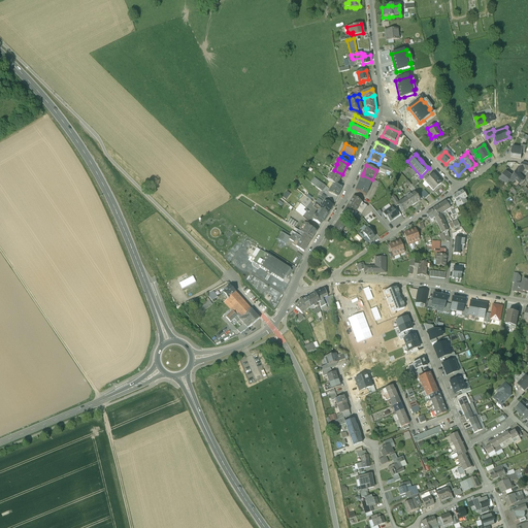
[(342,174),(334,170),(331,176),(330,175),(327,179),(333,185),(336,186),(342,174)]
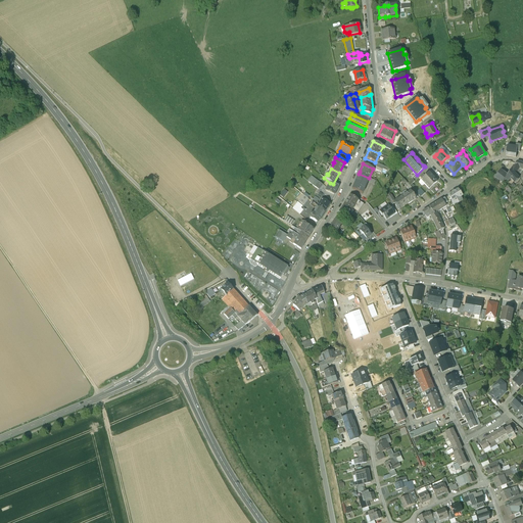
[(508,175),(501,170),(495,177),(498,180),(503,175),(506,177),(508,175)]
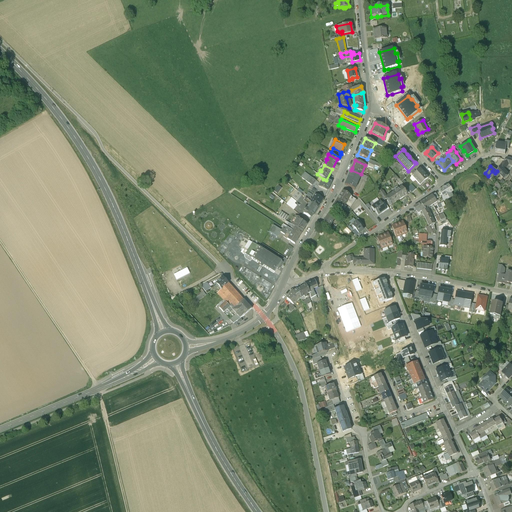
[(495,173),(494,174),(495,175),(498,177),(500,175),(504,179),(509,175),(509,174),(504,169),(500,166),(497,171),(495,173)]
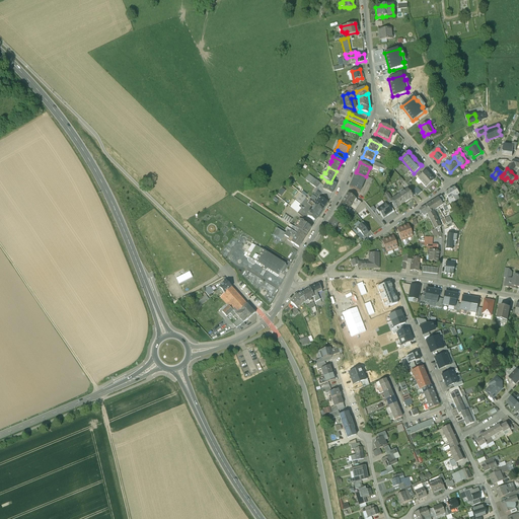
[(426,170),(417,179),(420,183),(422,182),(426,187),(434,179),(426,170)]
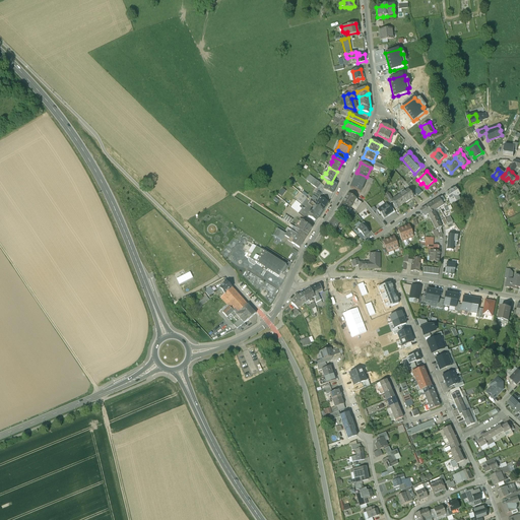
[(356,173),(349,188),(360,192),(366,180),(367,177),(356,173)]
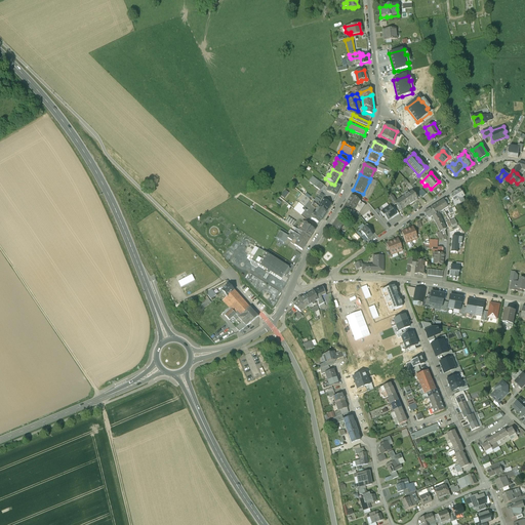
[(325,185),(323,186),(321,189),(322,189),(320,192),(321,192),(324,195),(326,192),(329,187),(331,184),(328,180),(325,185)]
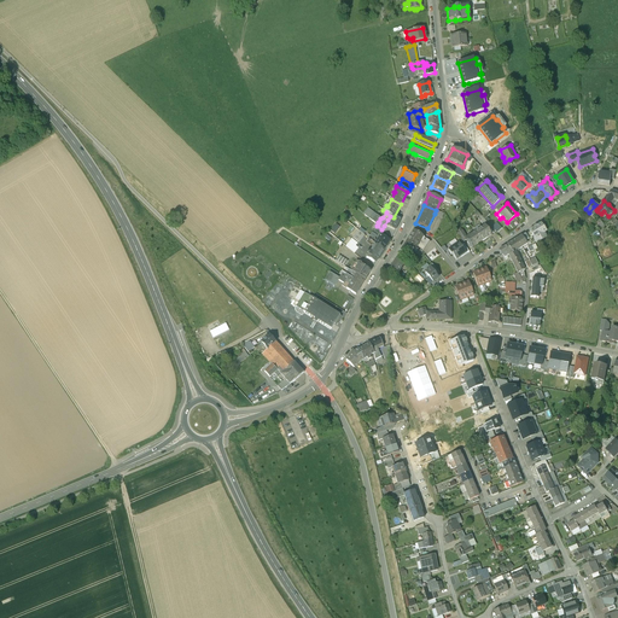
[(380,219),(373,214),(371,216),(368,219),(374,223),(377,226),(379,222),(378,222),(380,219)]
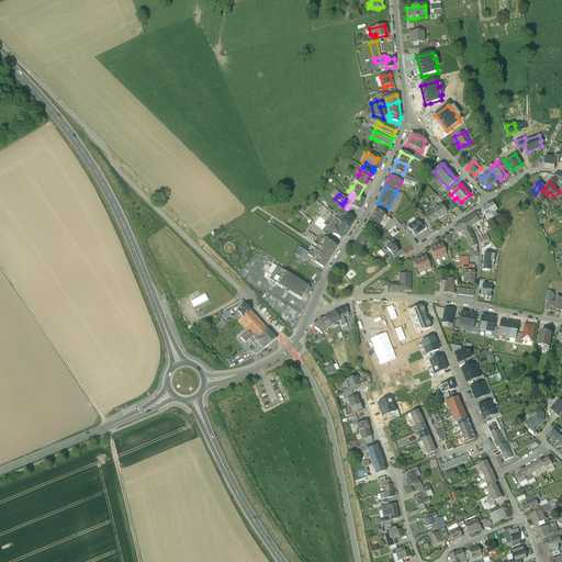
[(355,197),(352,200),(349,205),(359,210),(363,201),(358,198),(355,197)]
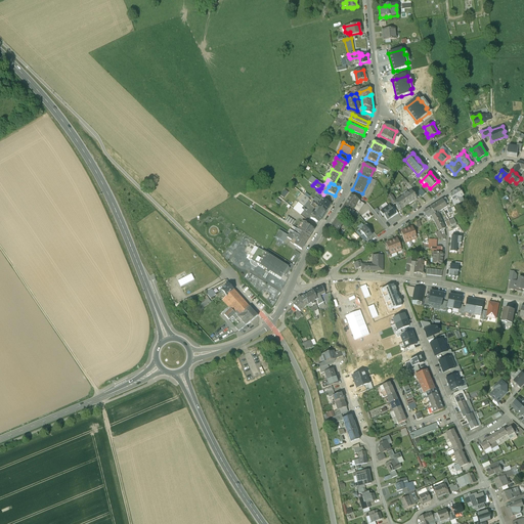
[(459,189),(455,191),(452,192),(452,193),(449,195),(451,199),(452,201),(453,202),(455,201),(457,205),(464,201),(462,198),(463,197),(461,192),(459,189)]
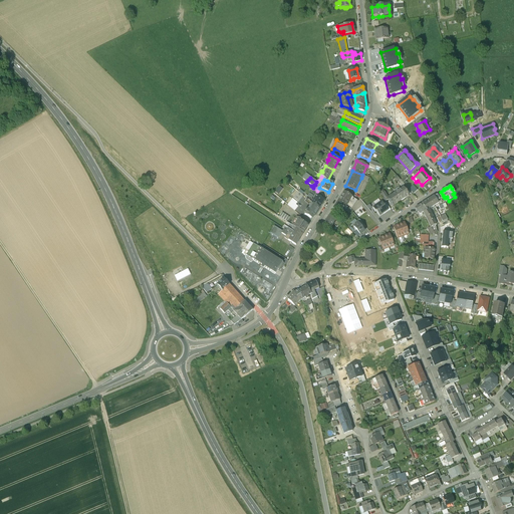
[(404,187),(395,193),(401,201),(409,195),(404,187)]
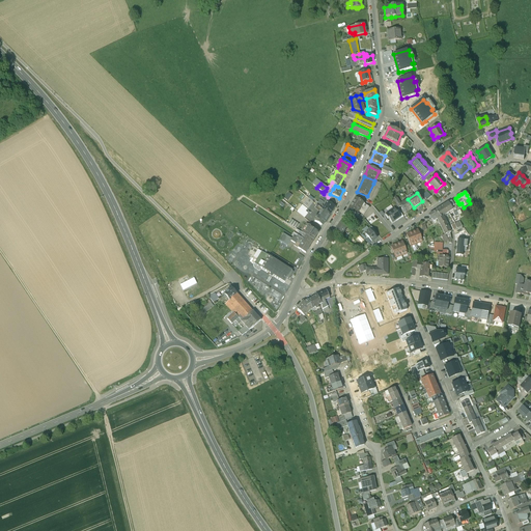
[(308,198),(303,204),(308,208),(312,202),(308,198)]
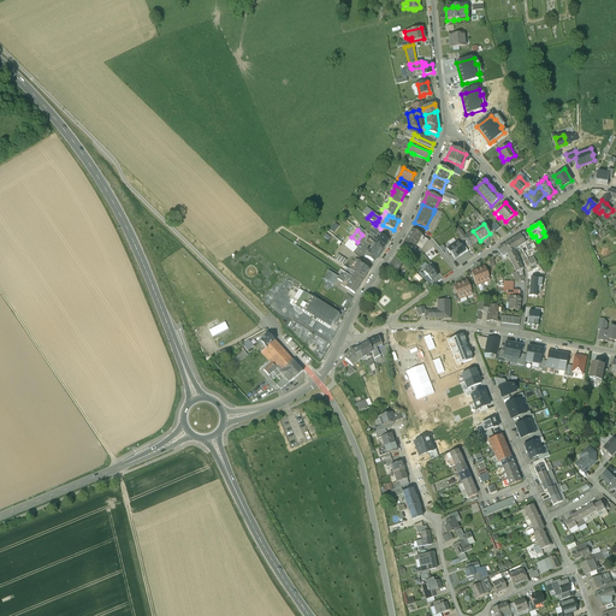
[(428,240),(413,230),(406,241),(414,247),(418,241),(425,246),(428,240)]
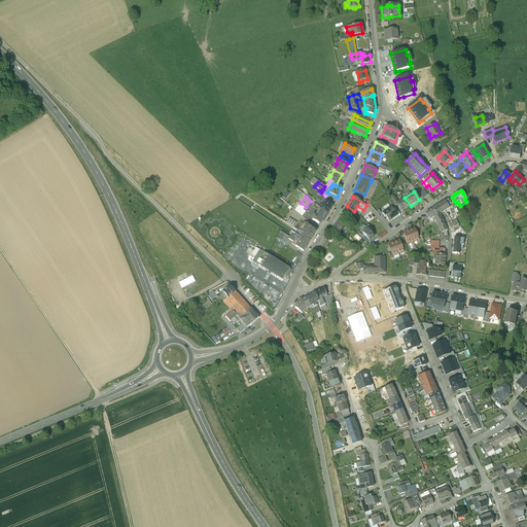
[(395,197),(390,200),(394,206),(398,203),(398,202),(395,197)]
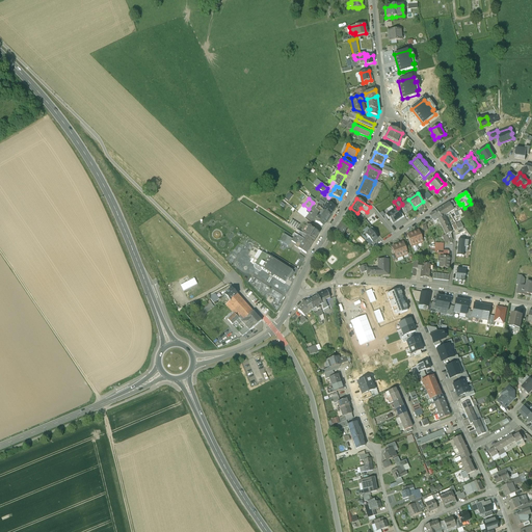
[(408,200),(402,204),(402,205),(404,207),(402,208),(405,212),(406,211),(407,212),(415,208),(408,200)]
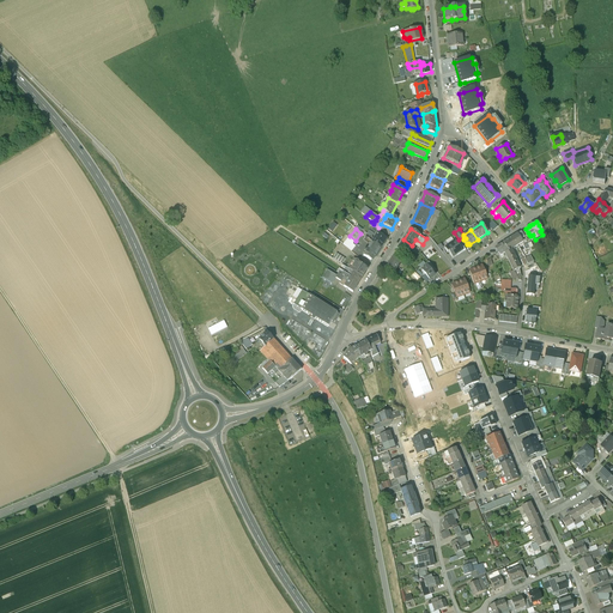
[(387,240),(377,234),(374,238),(366,234),(365,237),(372,242),(371,242),(381,248),(387,240)]
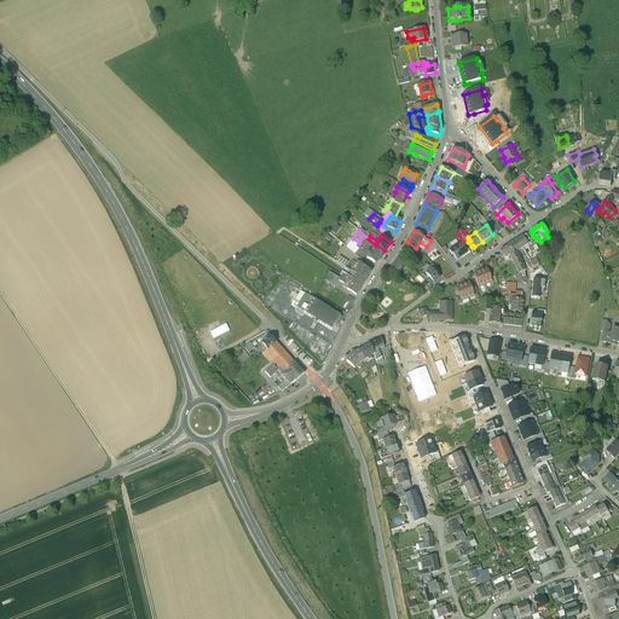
[(522,236),(516,239),(519,244),(515,247),(518,250),(519,250),(528,244),(526,242),(522,236)]
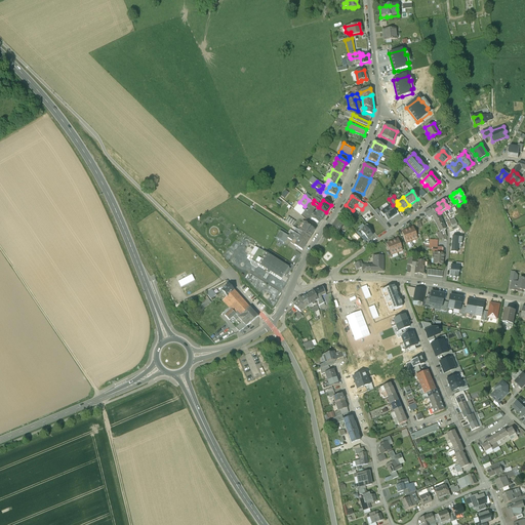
[(298,203),(293,209),(300,215),(304,211),(301,209),(304,207),(298,203)]
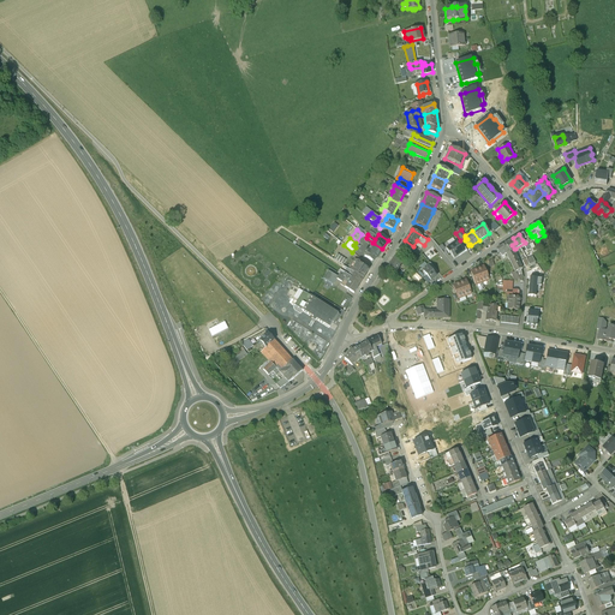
[(382,249),(372,243),(374,243),(366,238),(364,240),(371,246),(366,254),(372,257),(374,256),(376,258),(382,249)]
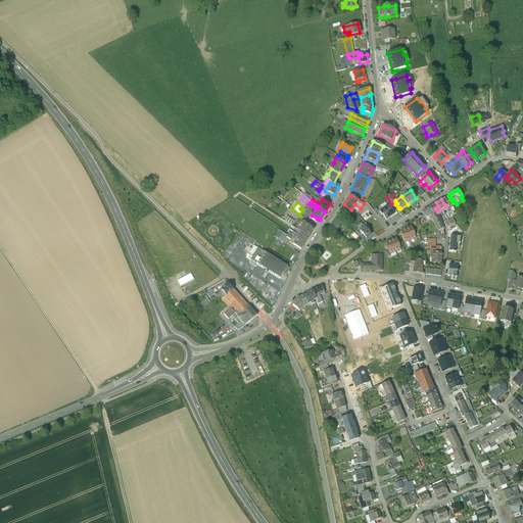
[(436,202),(432,205),(429,207),(434,214),(436,212),(437,211),(435,208),(438,206),(436,202)]
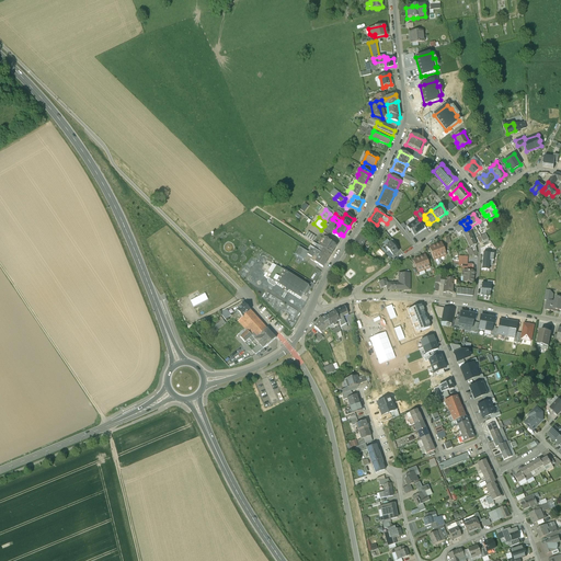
[(367,221),(364,227),(364,228),(373,232),(376,228),(377,225),(369,219),(367,221)]
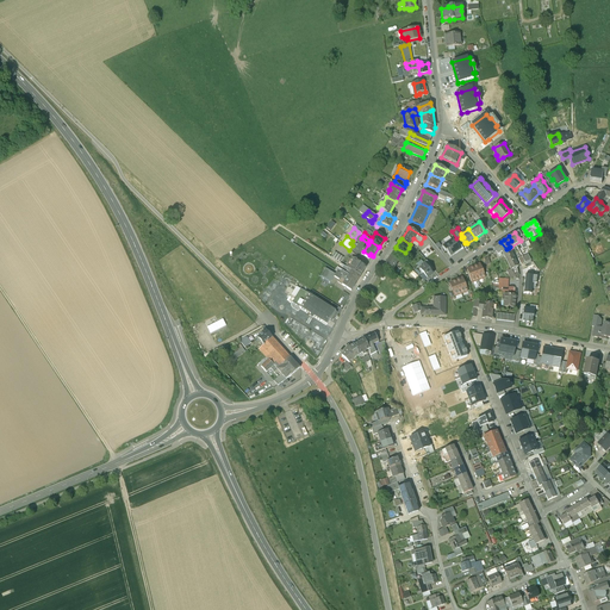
[(453,240),(443,247),(446,250),(447,250),(450,256),(460,250),(460,249),(455,242),(453,240)]
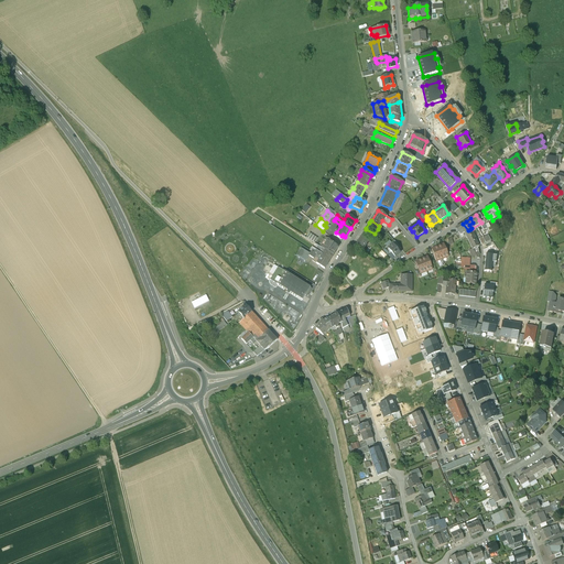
[(478,247),(470,229),(468,230),(463,224),(455,228),(461,236),(465,232),(476,256),(479,255),(478,252),(479,252),(476,248),(478,247)]
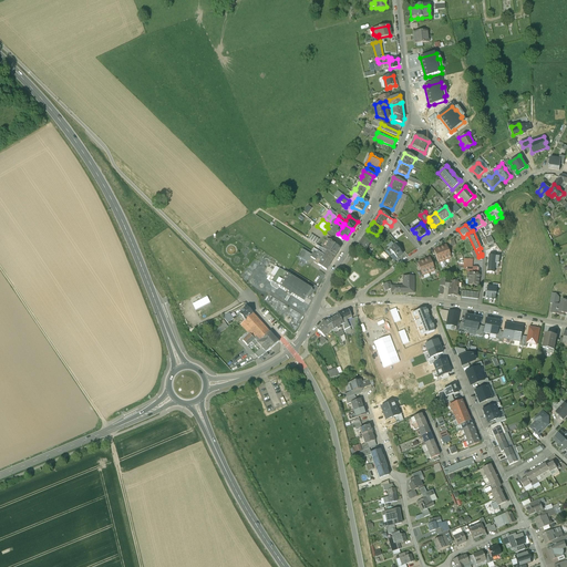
[(318,244),(320,239),(311,234),(308,239),(318,244)]
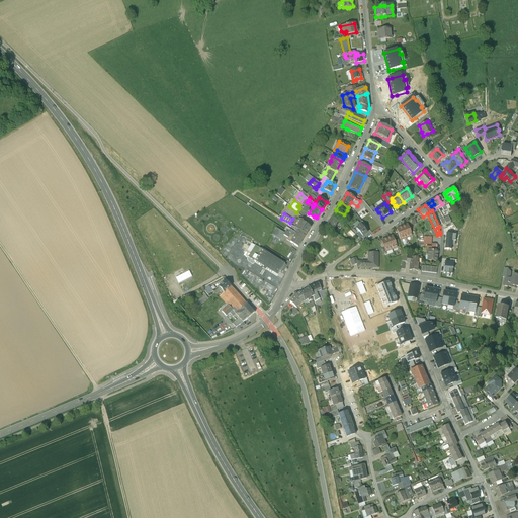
[(338,222),(331,218),(327,225),(334,229),(338,222)]
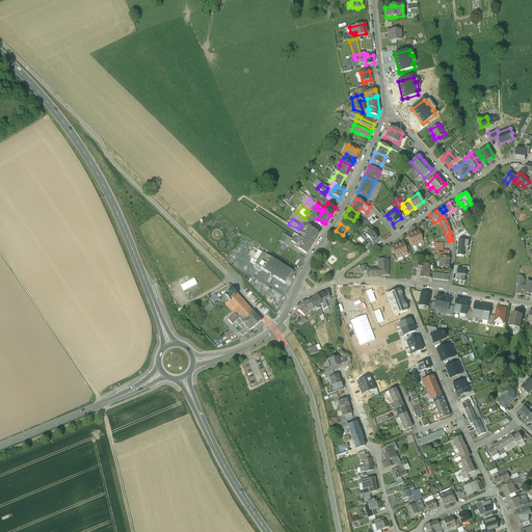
[(319,234),(311,228),(307,224),(304,227),(304,225),(301,230),(302,231),(300,233),(306,236),(314,241),(319,234)]
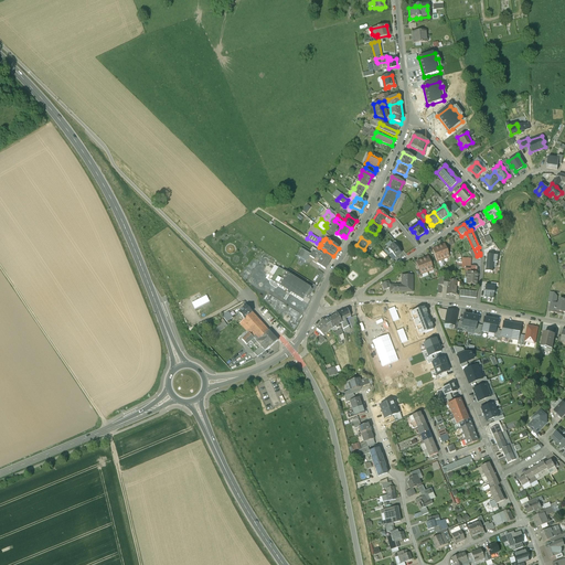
[(402,248),(395,242),(393,243),(394,245),(398,251),(402,248)]
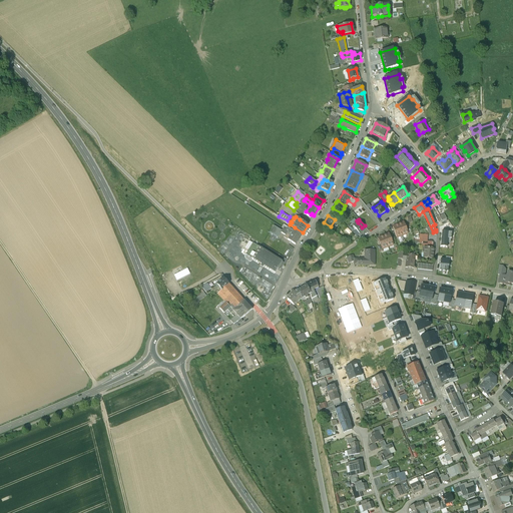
[(404,221),(398,224),(403,234),(408,232),(404,221)]
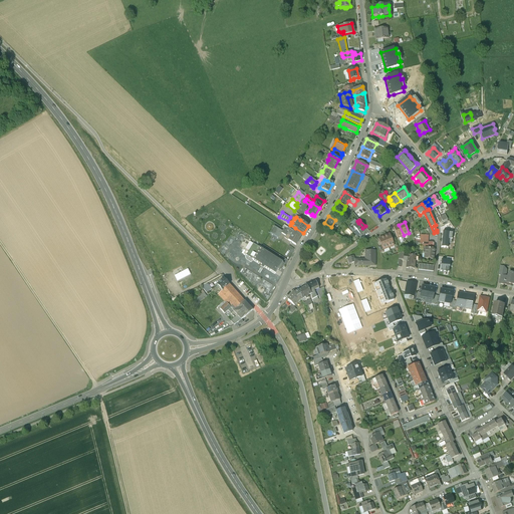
[(358,223),(353,227),(359,234),(364,230),(362,228),(358,223)]
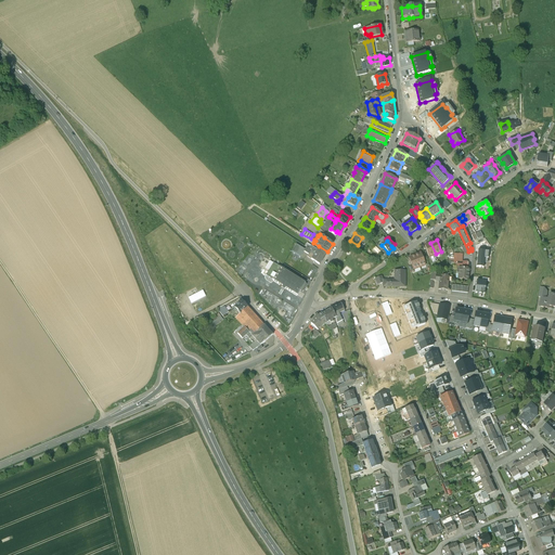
[(430,243),(425,246),(429,257),(436,255),(436,254),(430,243)]
